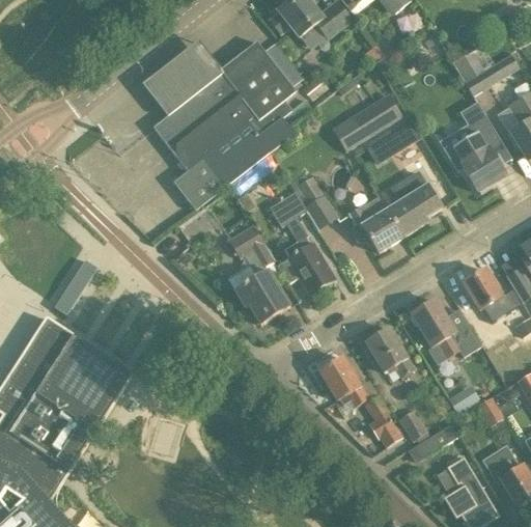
[(279,10),(269,19),(281,35),(291,27),(299,35),(300,36),(316,24),(325,34),(327,37),(352,19),(337,0),(319,14),(312,5),(308,0),(287,0),(277,8),(279,10)]
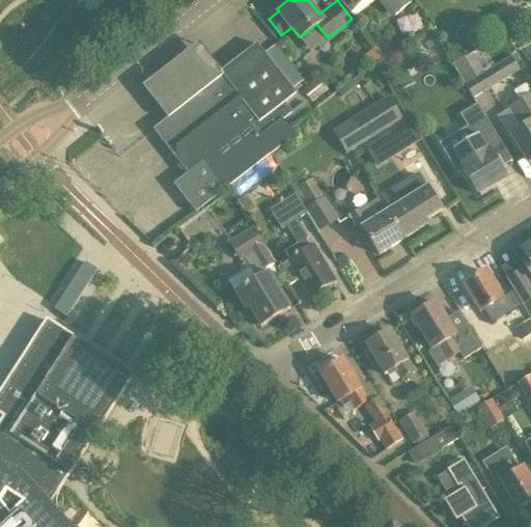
[(341,0),(348,8),(359,0),(379,0),(391,16),(411,0),(341,0)]
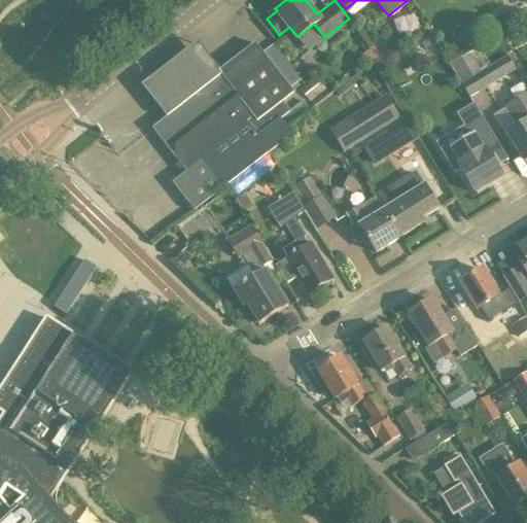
[(165,115),(151,126),(185,169),(172,179),(192,207),(222,183),(266,150),(267,150),(290,132),(285,126),(278,116),(288,108),(281,99),(292,90),(290,88),(290,86),(262,50),(253,39),(252,41),(219,67),(217,68),(220,72),(165,115)]
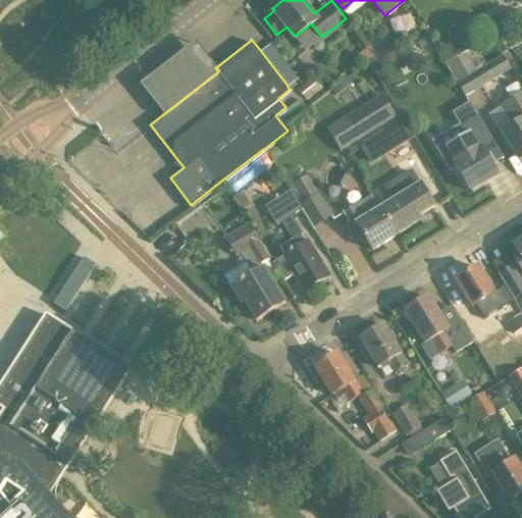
[(459,51),(466,68),(483,61),(476,45),(459,51)]
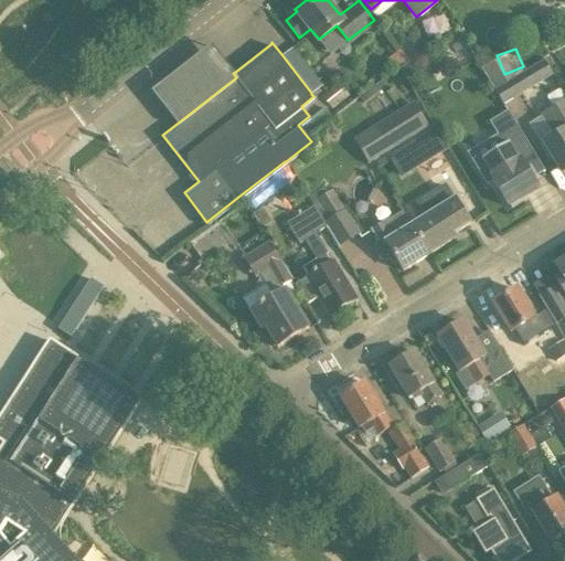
[(513,76),(522,91),(552,72),(543,57),(513,76)]
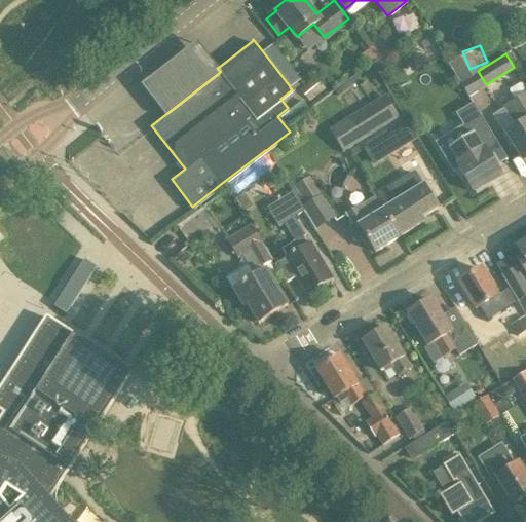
[(460,54),(448,61),(460,81),(472,74),(460,54)]
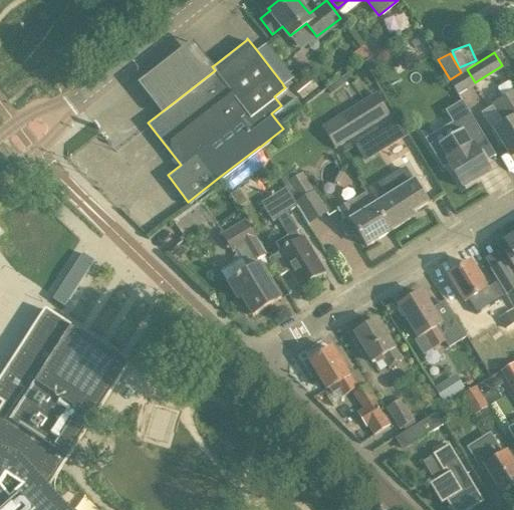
[(302,95),(317,82),(307,71),(292,84),(302,95)]
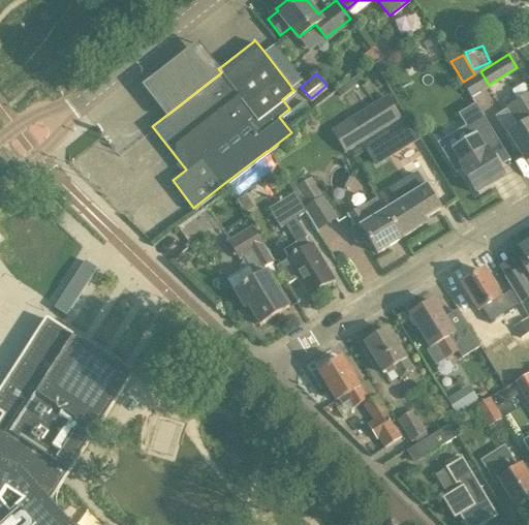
[(526,158),(528,156),(528,89),(505,104),(519,125),(508,130),(526,158)]
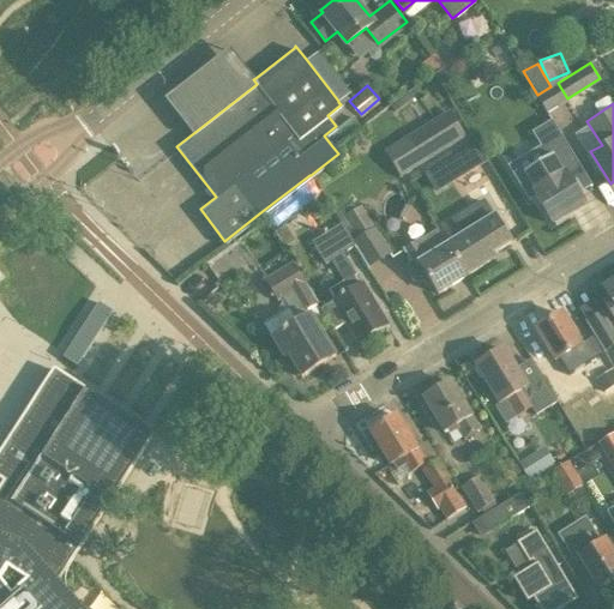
[(401,174),(465,133),(447,106),(383,146),(401,174)]
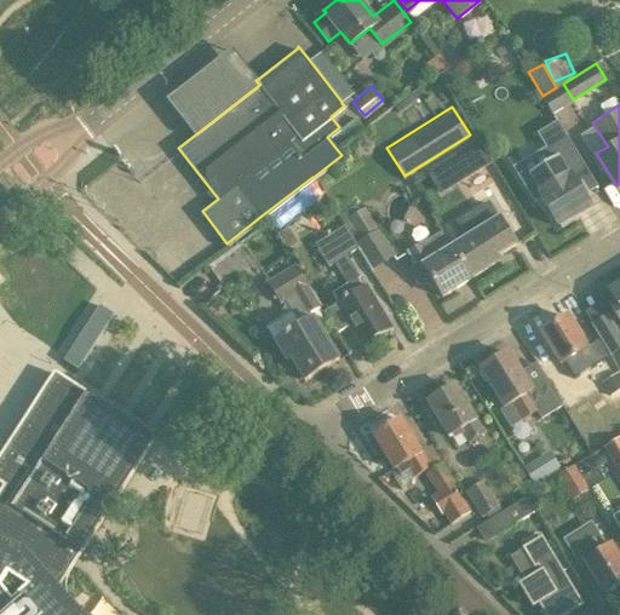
[(529,173),(521,178),(532,197),(538,194),(556,224),(589,203),(572,173),(586,165),(583,159),(570,138),(562,126),(541,138),(545,143),(552,156),(528,171),(529,173)]
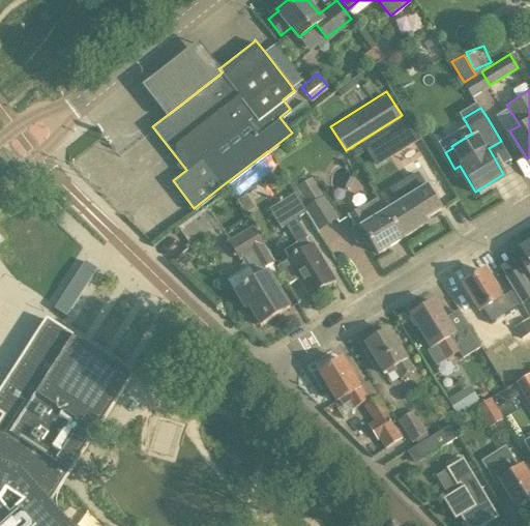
[(412,155),(424,148),(407,120),(394,127),(412,155)]
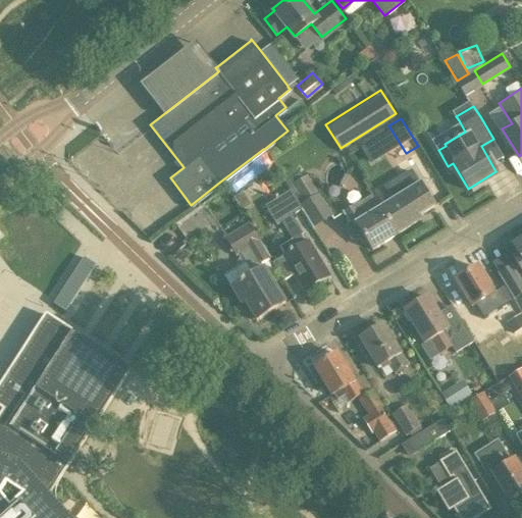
[(235,191),(272,162),(264,151),(226,180),(235,191)]
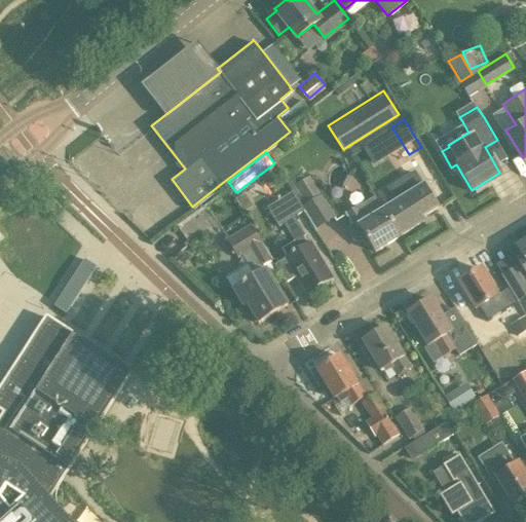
[(305,201),(301,204),(303,208),(315,227),(336,214),(310,173),(293,184),(305,201)]
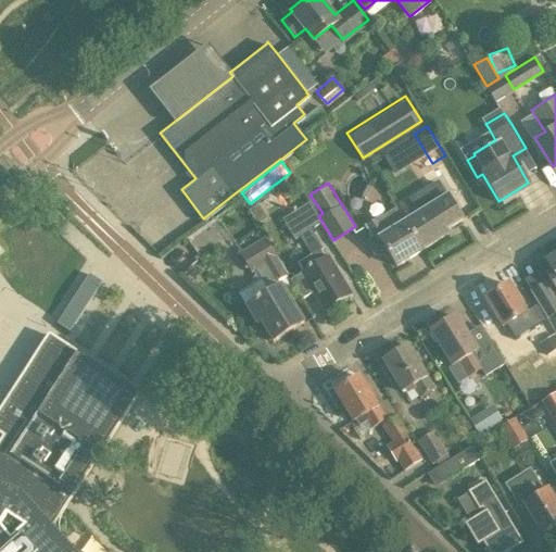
[(404,218),(422,247),(447,231),(445,227),(462,217),(446,192),(437,199),(429,187),(413,197),(420,209),(405,218),(404,218)]
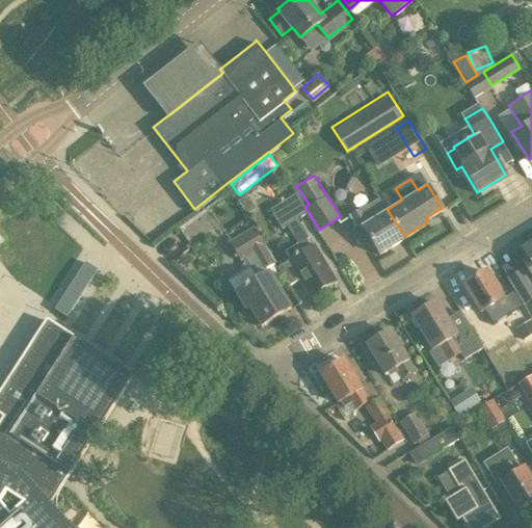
[(295,191),(269,207),(281,226),(285,223),(296,216),(307,210),(304,207),(295,191)]
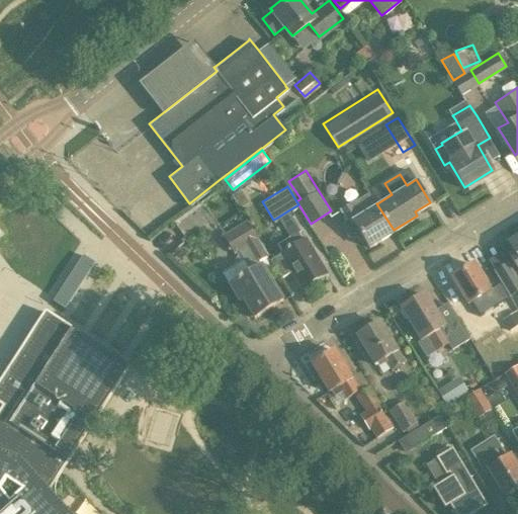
[(376,203),(377,203),(369,189),(339,207),(346,219),(344,220),(342,226),(348,235),(354,236),(357,234),(361,241),(365,239),(369,245),(394,230),(376,203)]
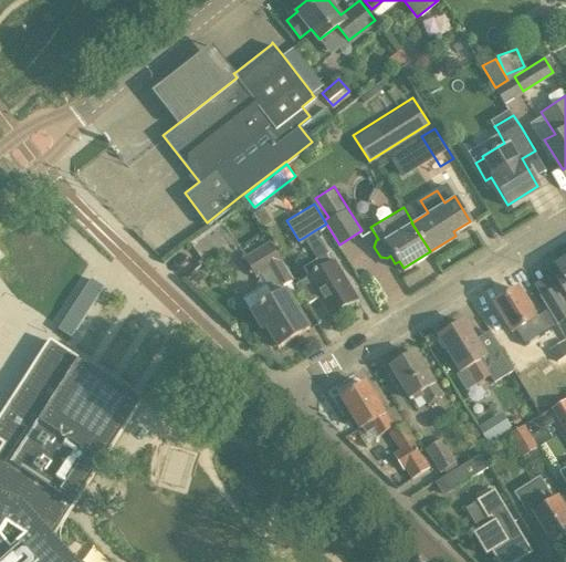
[(306,276),(294,283),(306,302),(318,294),(331,313),(356,295),(332,258),(331,259),(326,252),(328,251),(315,230),(303,238),(316,257),(303,266),(308,274),(306,276)]
